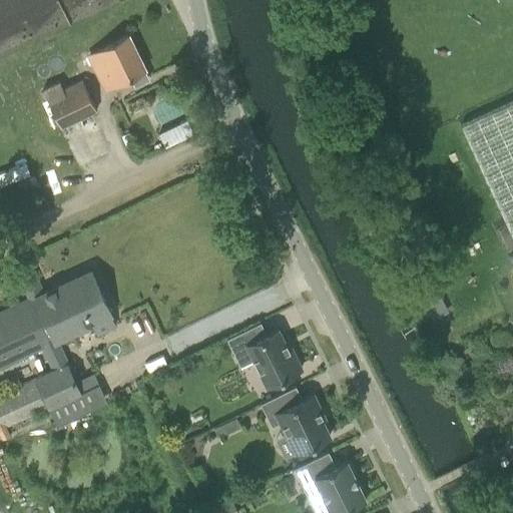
[(89,55),(105,88),(130,75),(135,84),(148,78),(127,36),(89,55)]
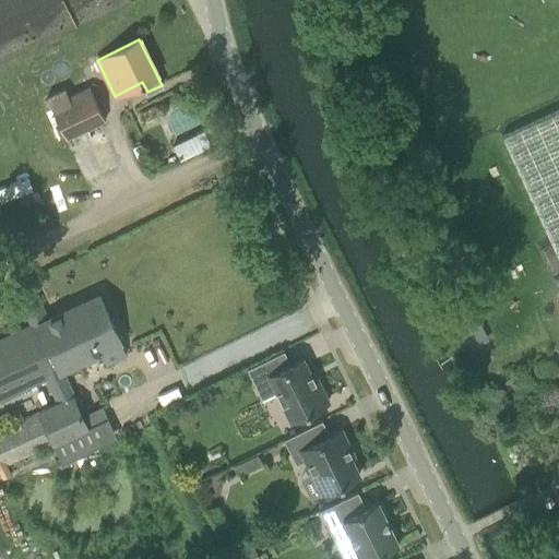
[(47,97),(66,139),(106,119),(90,86),(69,97),(64,90),(47,97)]
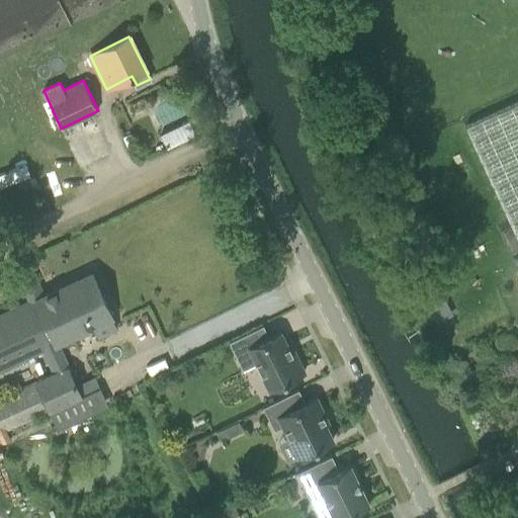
[(517,101),(464,126),(517,240),(517,101)]
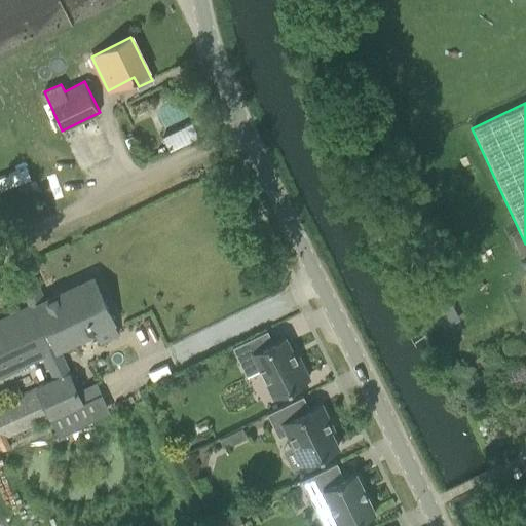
[(55,378),(0,403),(0,440),(49,417),(82,402),(58,347),(95,331),(114,322),(94,277),(74,286),(43,300),(30,270),(16,276),(31,306),(0,320),(0,374),(44,354),(55,378)]
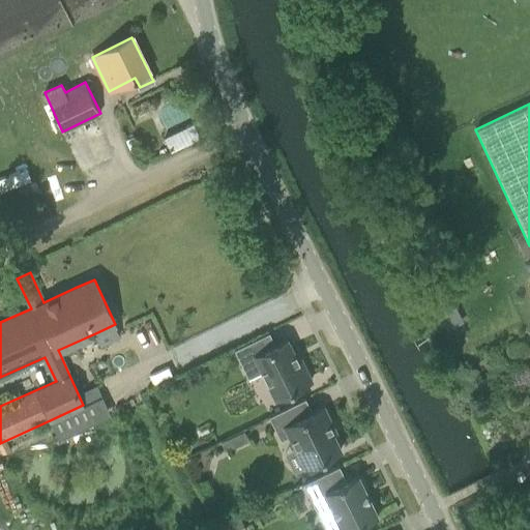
[(259,363),(275,398),(312,381),(297,351),(294,352),(287,340),(275,345),(269,332),(234,349),(244,371),(259,363)]
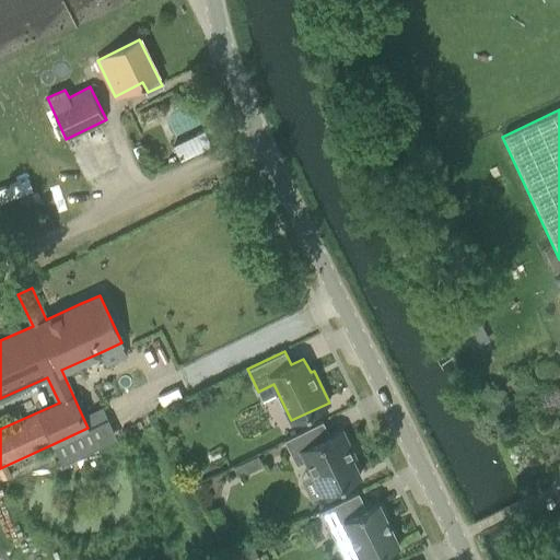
[(305,461),(322,494),(360,475),(351,457),(356,455),(342,429),(330,435),(323,420),(284,440),(296,465),(305,461)]
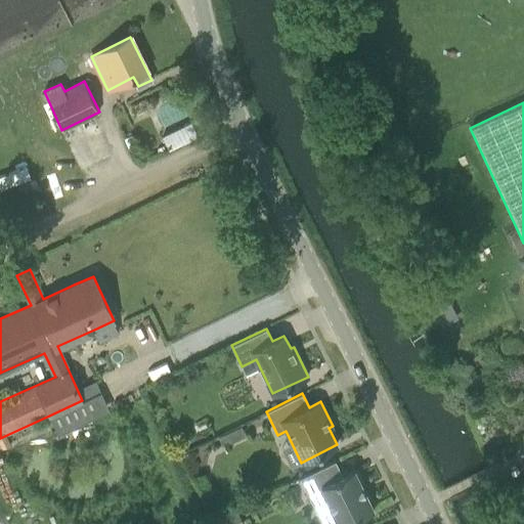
[(336,461),(300,478),(311,501),(325,495),(339,523),(344,523),(374,510),(354,470),(341,476),(334,463),(336,462),(336,461)]
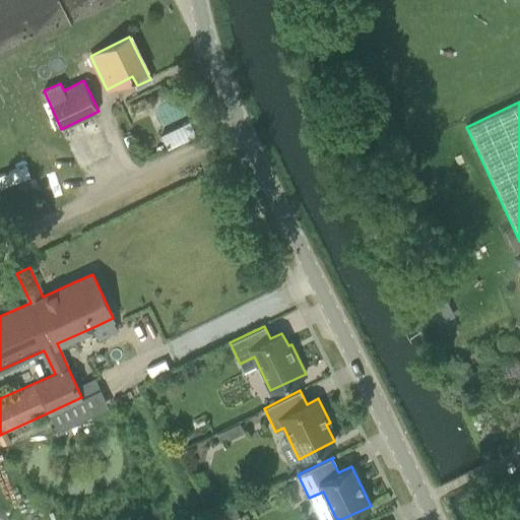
[(240,519),(236,509),(217,519),(240,519)]
